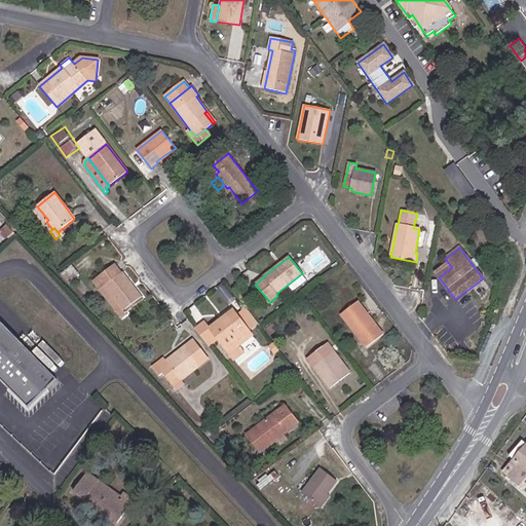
[(104,287),(122,311),(141,297),(122,273),(121,273),(115,265),(94,282),(100,291),(104,287)]
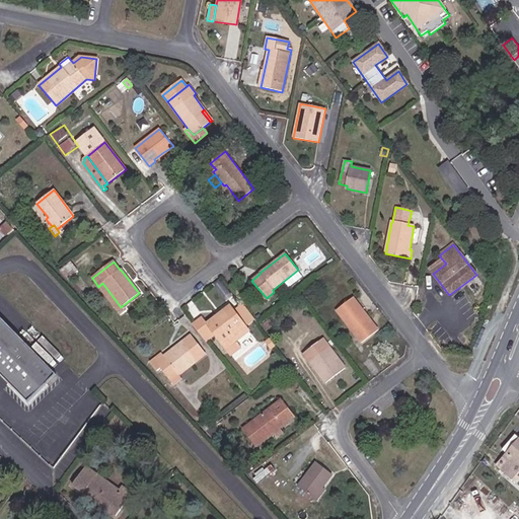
[(69,264),(60,271),(67,279),(75,272),(69,264)]
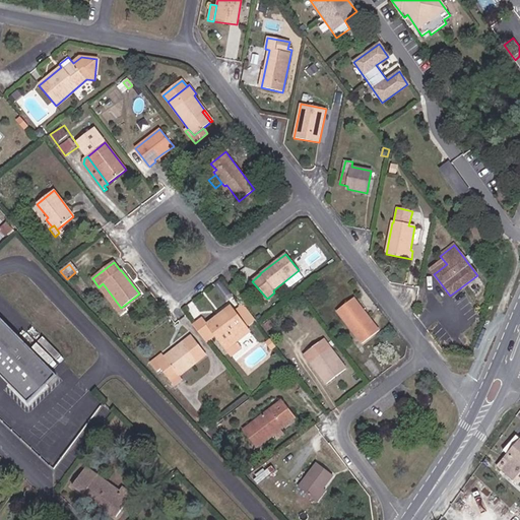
[(213,284),(225,301),(233,296),(219,279),(213,284)]
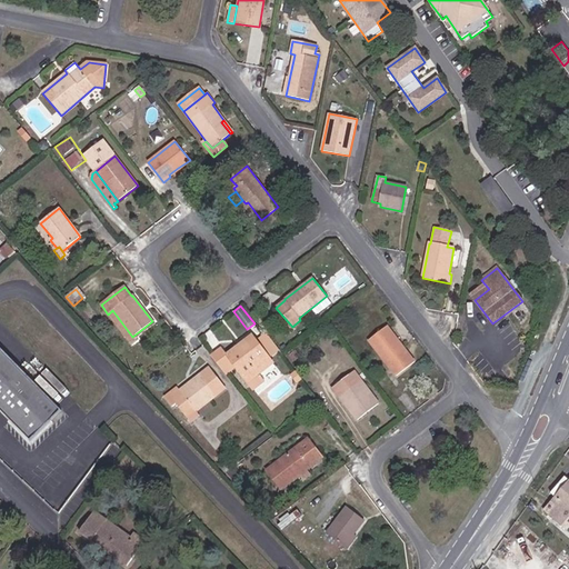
[(265,316),(259,308),(251,315),(257,321),(265,316)]
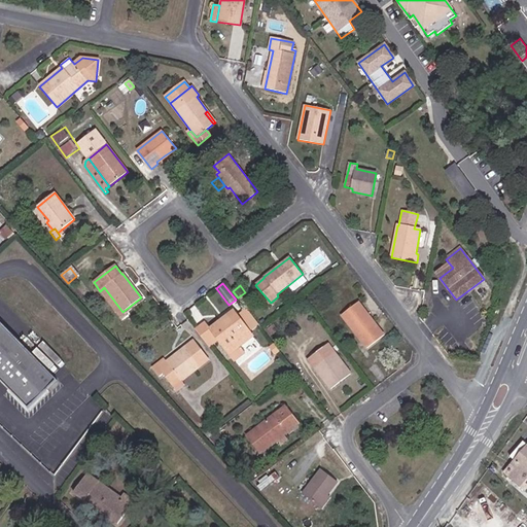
[(127,316),(123,312),(104,287),(100,291),(121,320),(127,316)]
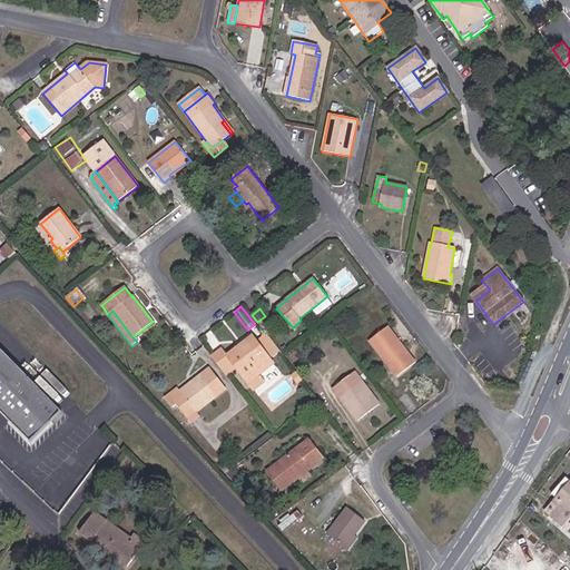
[(257,322),(264,331),(273,324),(266,315),(265,316),(257,322)]
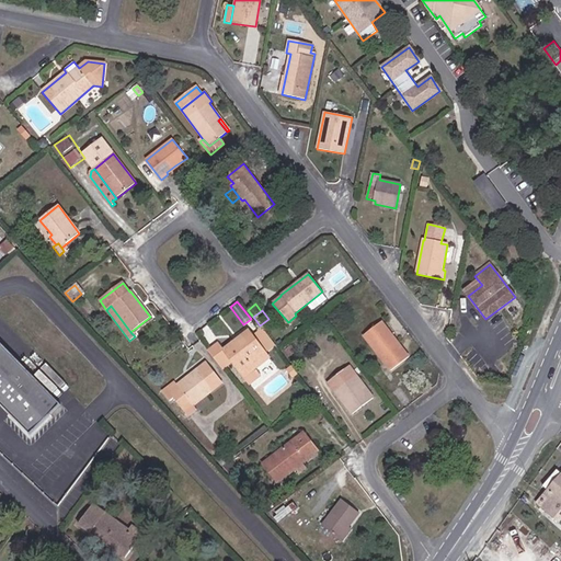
[(333,311),(325,316),(330,322),(336,317),(333,311)]
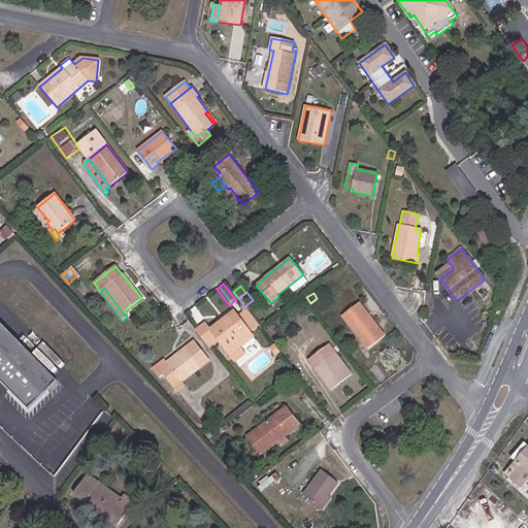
[(359,302),(342,316),(367,350),(385,336),(359,302)]
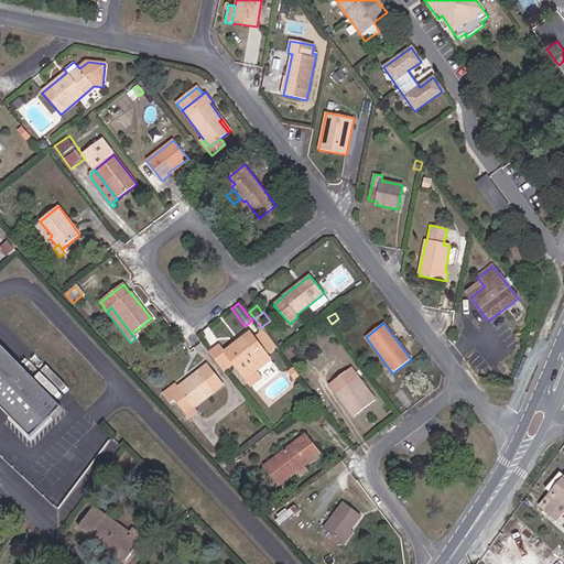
[(249,332),(235,343),(239,347),(252,336),(249,332)]
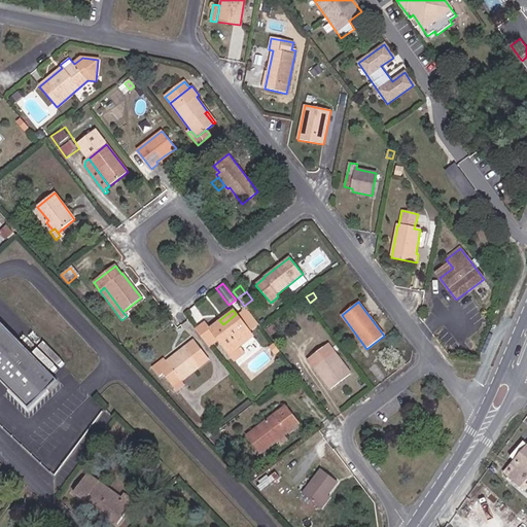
[(196,329),(210,348),(218,341),(230,355),(240,346),(237,342),(250,332),(236,314),(223,324),(219,320),(210,328),(205,322),(196,329)]
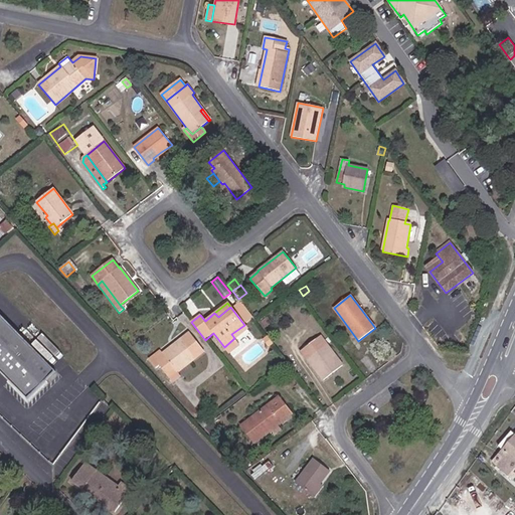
[(56,372),(0,315),(0,371),(27,399),(56,372)]
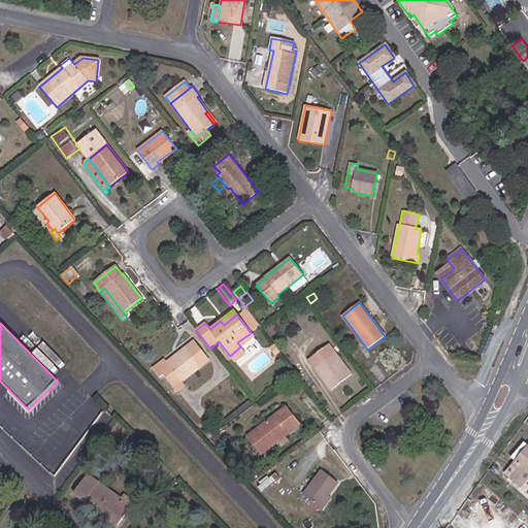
[(274,325),(267,331),(271,336),(278,330),(274,325)]
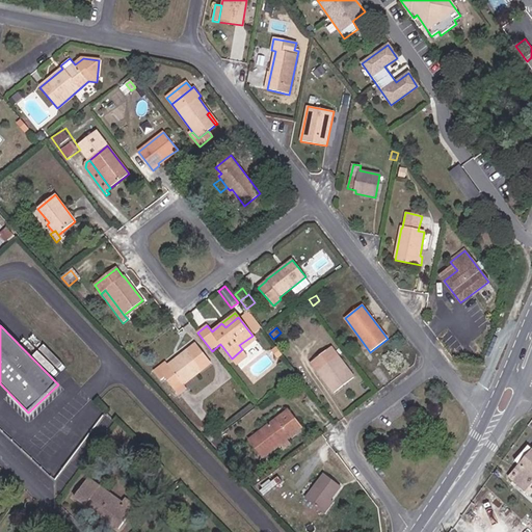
[(239,345),(242,349),(256,340),(253,336),(239,345)]
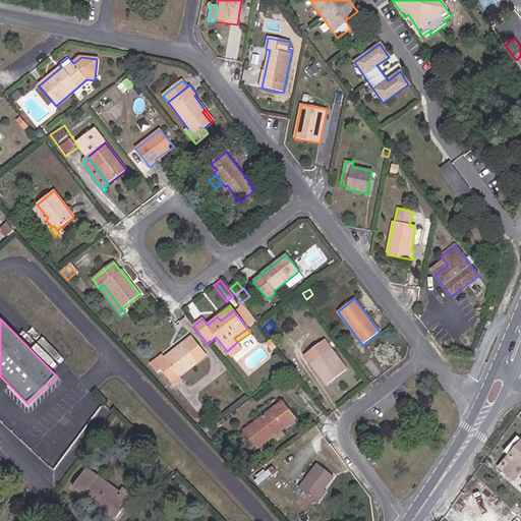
[(169,363),(162,369),(175,387),(183,381),(179,377),(206,355),(191,337),(165,357),(169,363)]
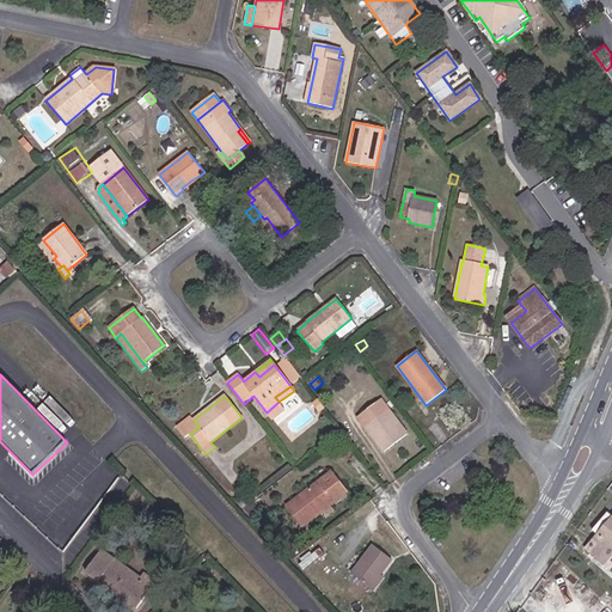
[(318,399),(312,403),(319,412),(324,408),(318,399)]
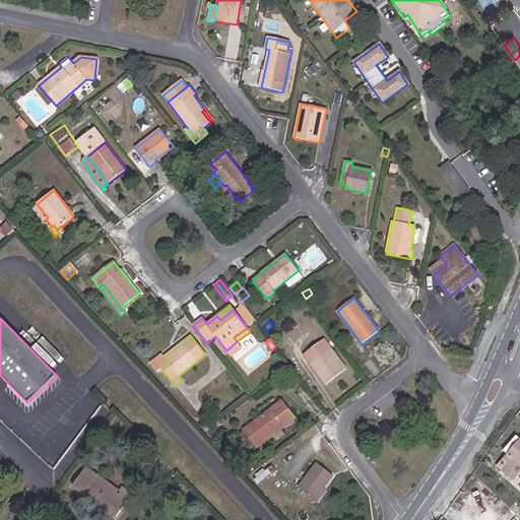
[(346,369),(323,339),(303,354),(326,384),(346,369)]
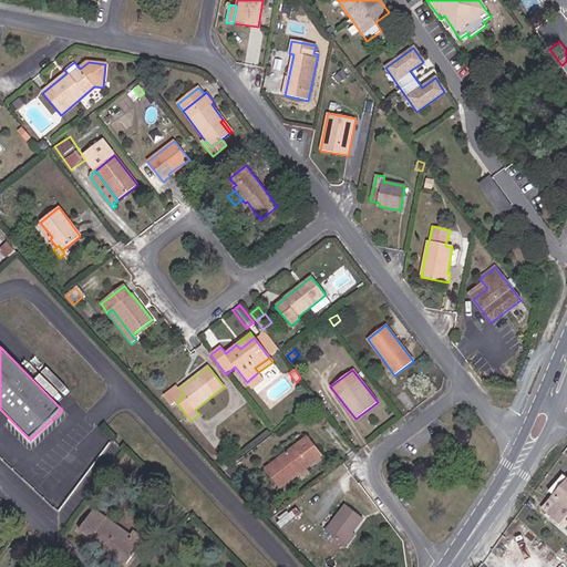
[(90,378),(83,383),(90,390),(95,385),(90,378)]
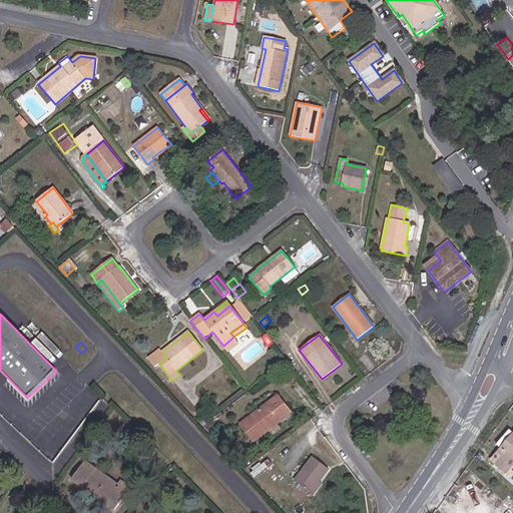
[(155,367),(159,364),(166,358),(162,352),(159,349),(148,358),(155,367)]
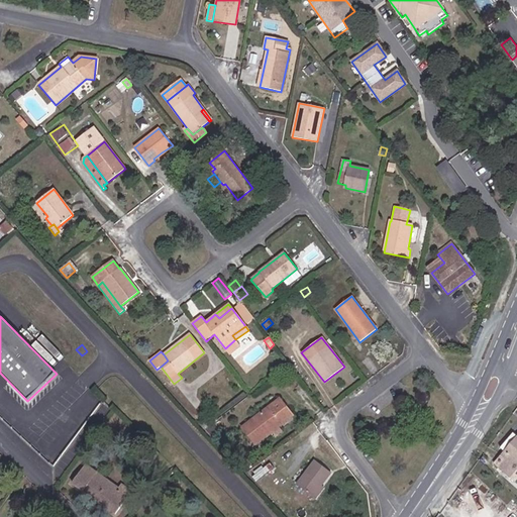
[(273,432),(278,427),(293,416),(280,398),(241,428),(254,445),(273,432)]
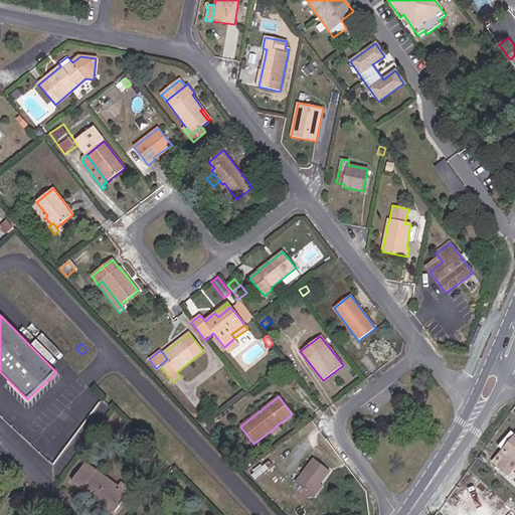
[(204,426),(216,417),(213,413),(200,422),(204,426)]
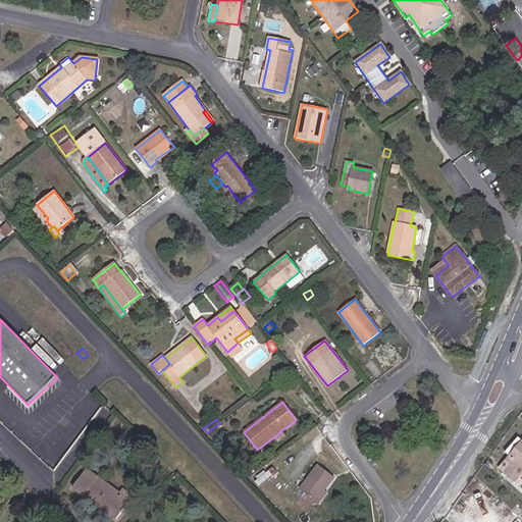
[(207,432),(216,442),(228,432),(219,423),(207,432)]
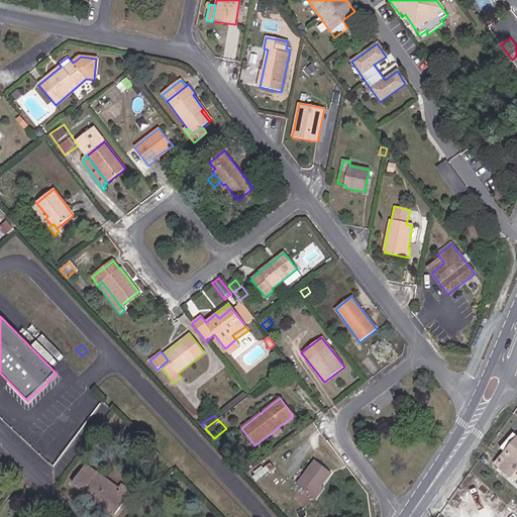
[(282,431),(278,427),(273,432),(276,436),(282,431)]
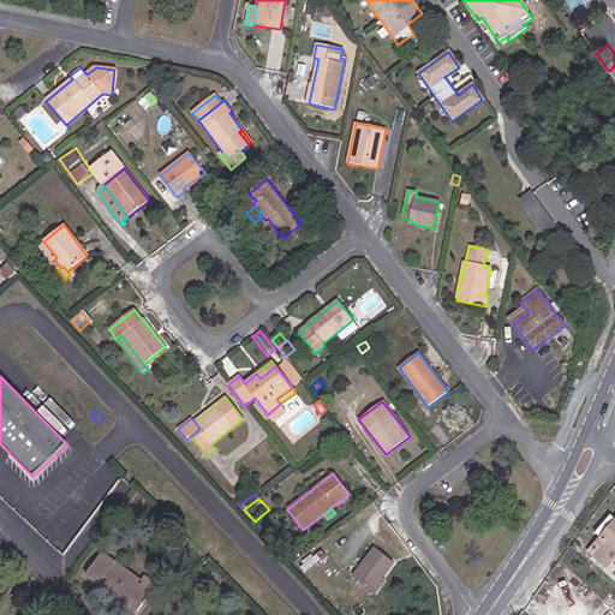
[(595,532),(599,536),(586,550),(607,567),(614,556),(614,518),(614,519),(610,515),(595,532)]
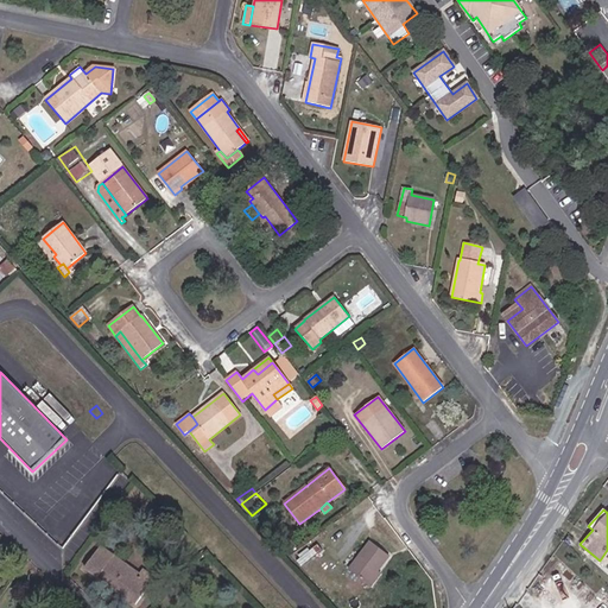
[(296,548),(289,539),(284,544),(291,552),(296,548)]
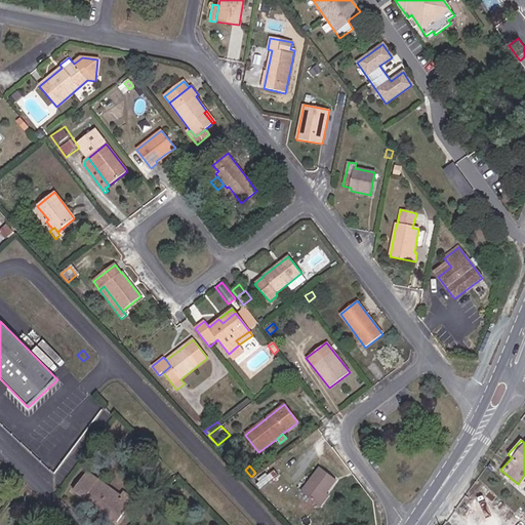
[(301,492),(318,505),(326,493),(336,480),(320,468),(301,492)]
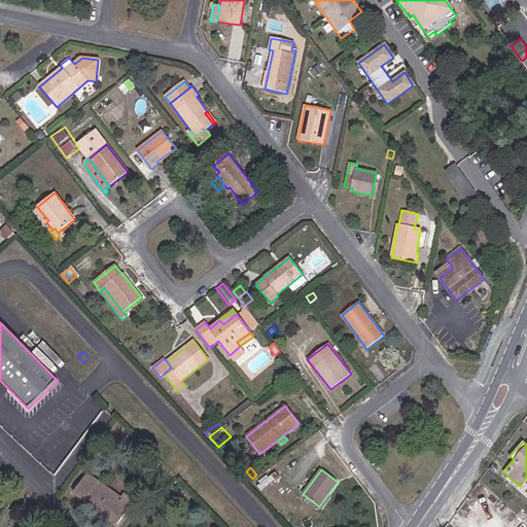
[(121,497),(88,473),(73,493),(117,525),(135,500),(125,493),(121,497)]
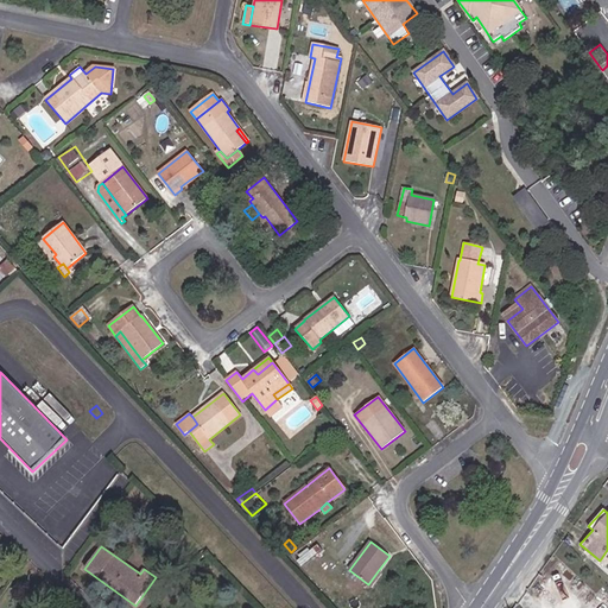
[(378,571),(368,584),(372,587),(382,574),(378,571)]
